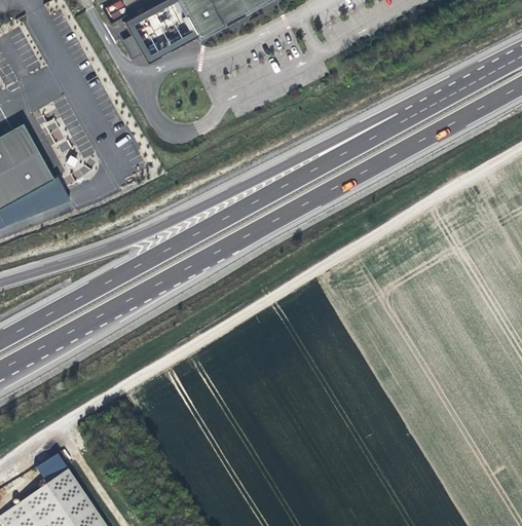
[(123,0),(109,7),(116,20),(131,12),(123,0)]
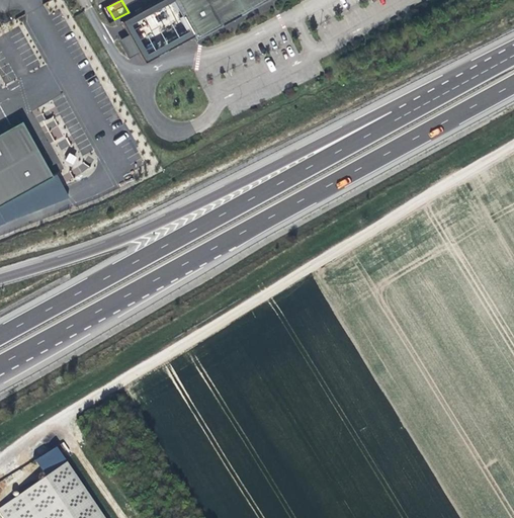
[(144,61),(193,34),(173,0),(158,0),(121,20),(129,33),(139,52),(144,61)]
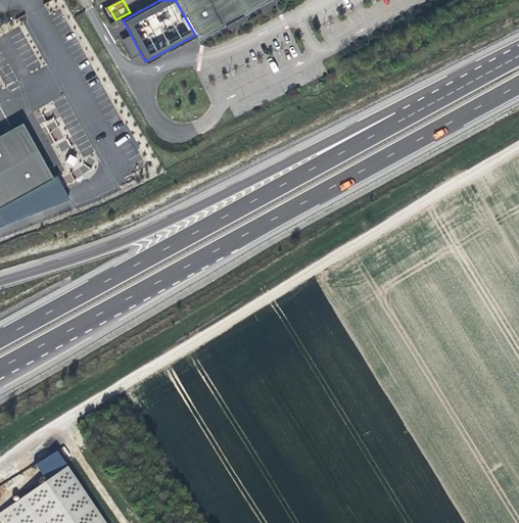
[(175,0),(195,35),(197,39),(268,0),(175,0)]
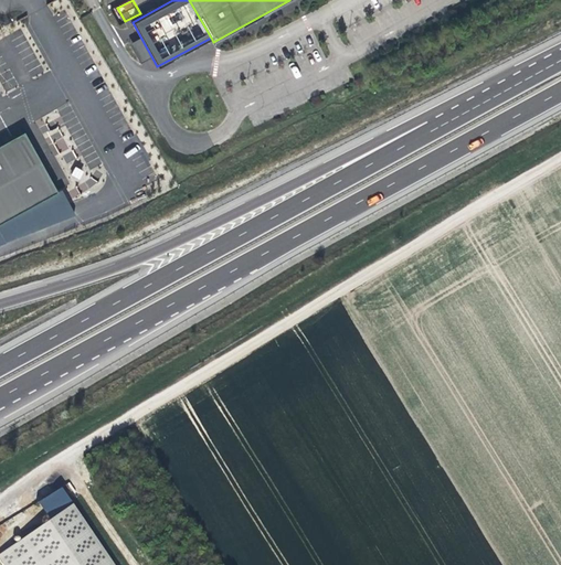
[(140,62),(151,56),(140,36),(129,43),(140,62)]
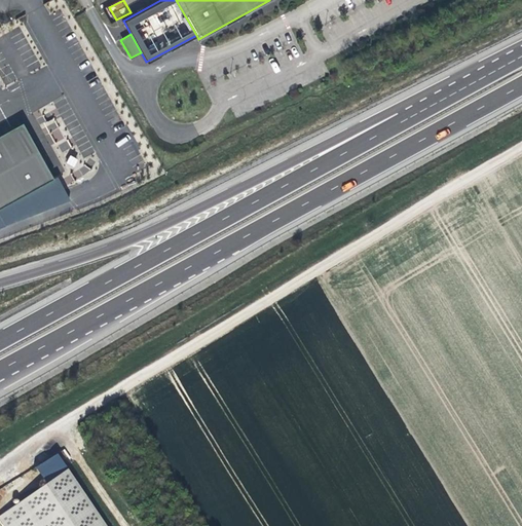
[(38,112),(53,146),(68,139),(59,118),(49,122),(43,110),(38,112)]
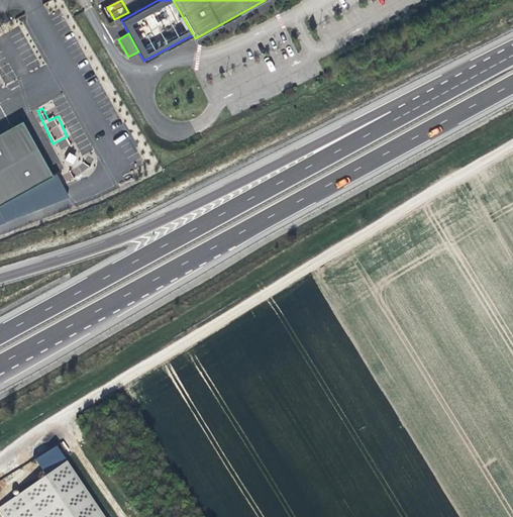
[(78,110),(67,115),(85,156),(96,149),(78,110)]
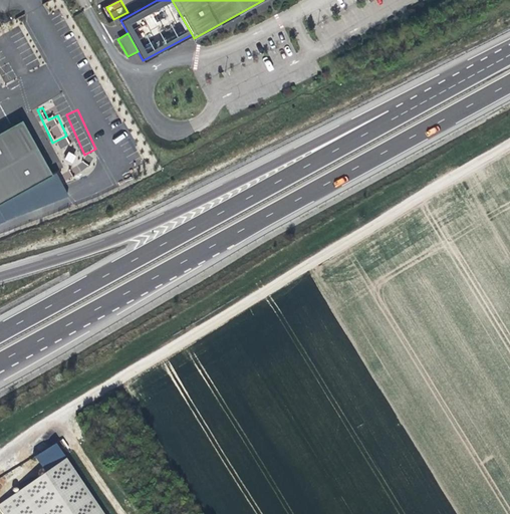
[(37,146),(22,119),(0,132),(0,203),(53,174),(37,146)]
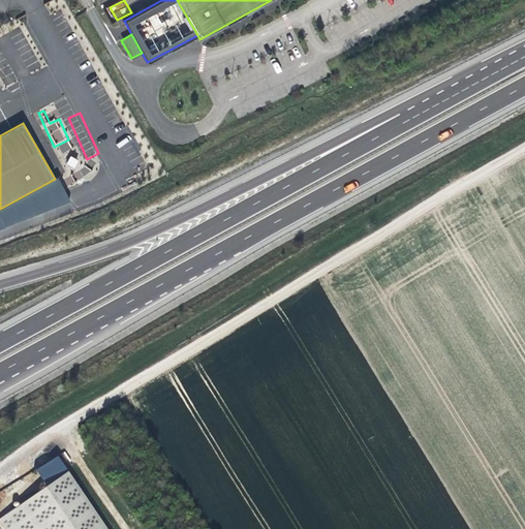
[(71,141),(61,146),(66,155),(76,150),(71,141)]
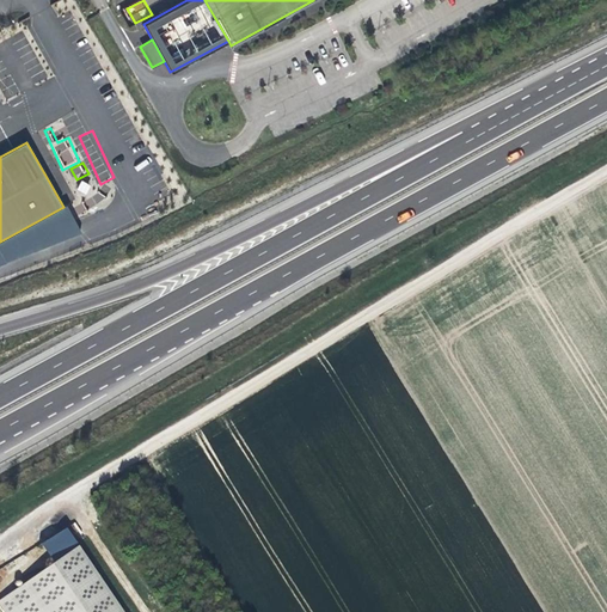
[(123,611),(80,545),(0,598),(0,600),(7,611),(123,611)]
